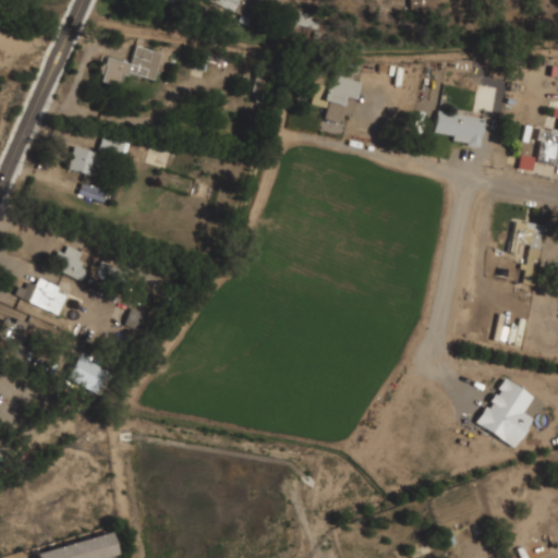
[(254,3),(245,0),(204,0),(204,1),(250,16),(254,3)]
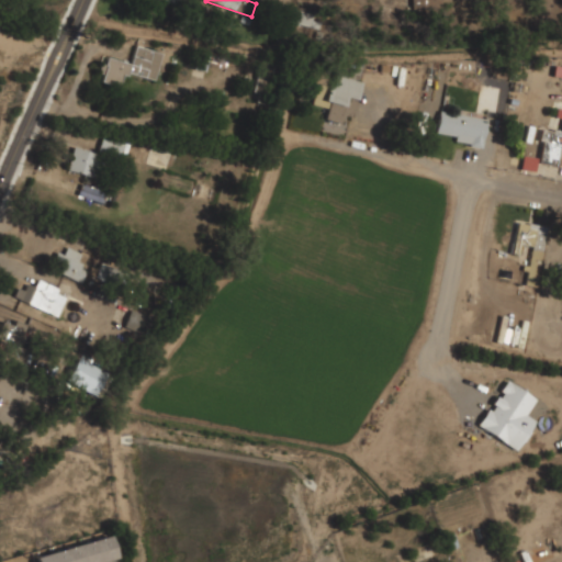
[(318,21),(312,21),(313,12),(292,10),(291,24),(318,26),(318,21)]
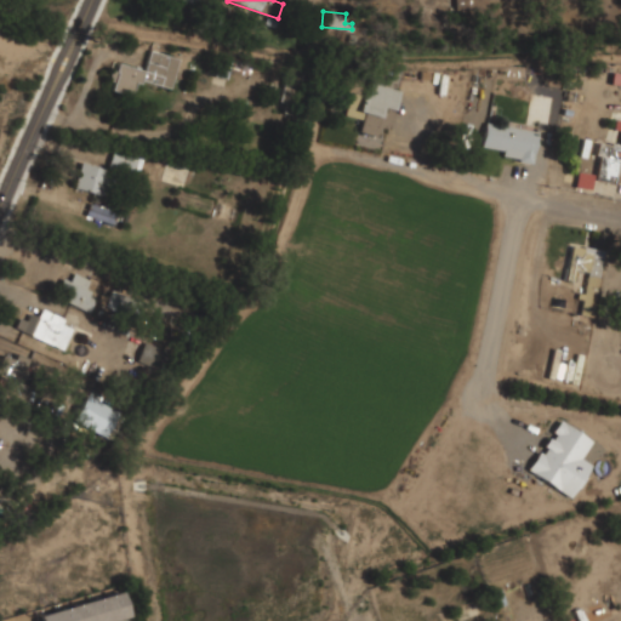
[(178,57),(149,51),(144,70),(115,63),(109,90),(132,96),(135,80),(171,89),(178,57)]
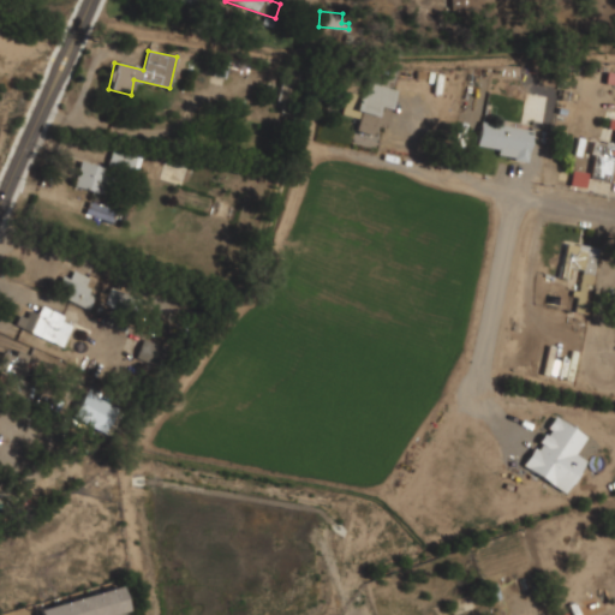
[(275,100),(288,105),(299,72),(285,67),(275,100)]
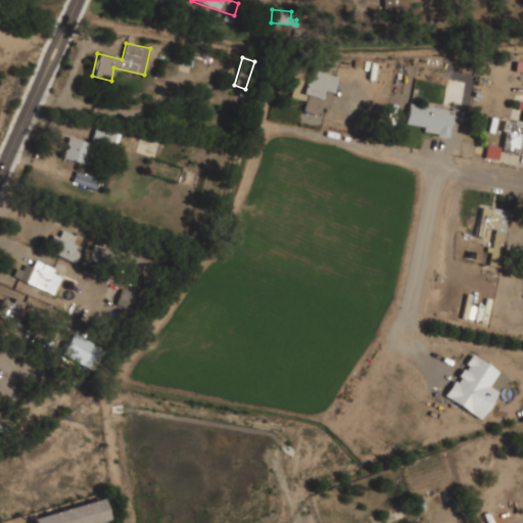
[(522,73),(522,61),(515,61),(514,72),(522,73)]
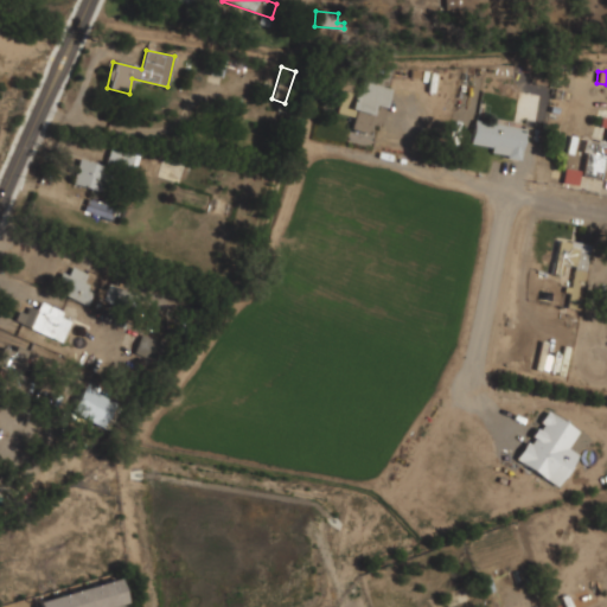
[(390,88),(362,81),(358,94),(343,89),(336,113),(353,117),(350,129),(369,134),(371,125),(379,126),(390,88)]
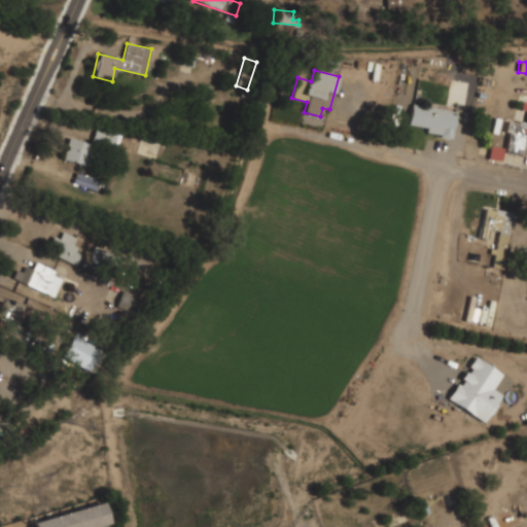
[(526,102),(521,101),(519,110),(526,111),(526,114),(525,124),(510,120),(503,152),(526,155),(526,102)]
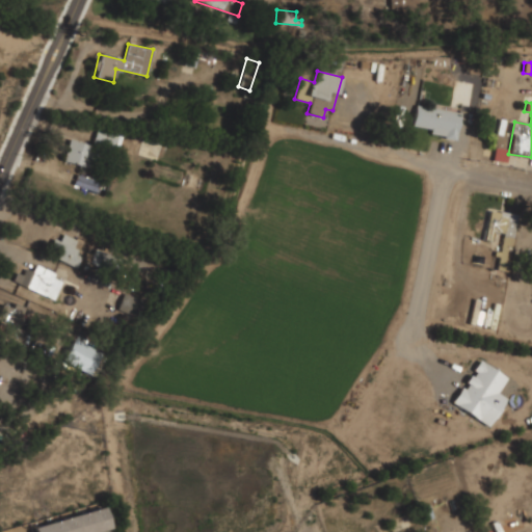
[(459,112),(416,105),(413,126),(431,129),(430,135),(455,139),(459,112)]
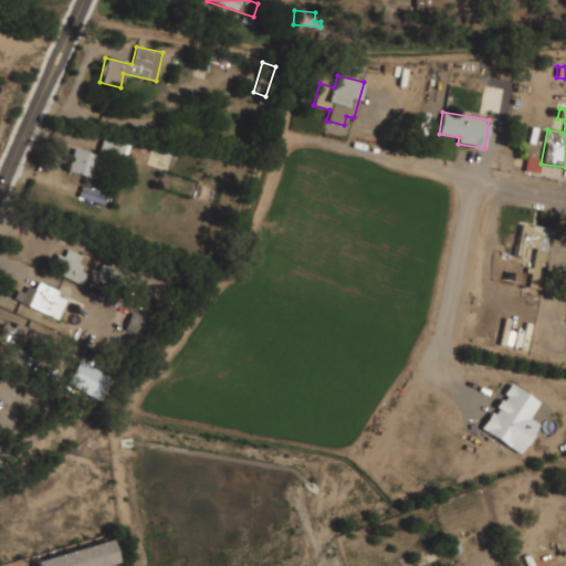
[(98,152),(126,157),(129,143),(102,137),(98,152)]
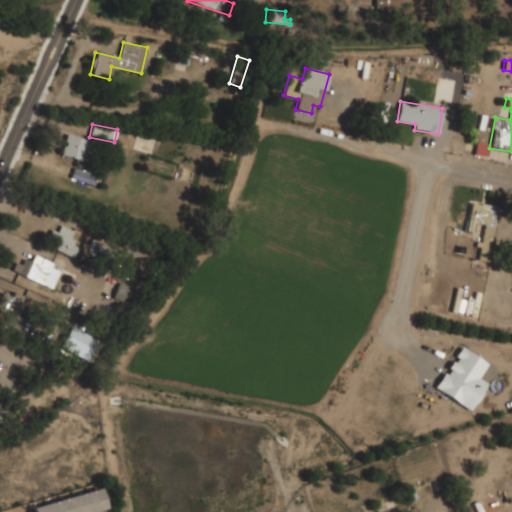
[(81,161),(88,140),(67,133),(60,154),(81,161)]
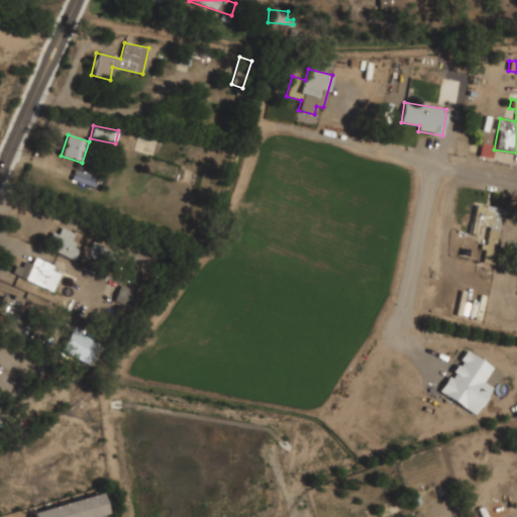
[(491,158),(493,145),(481,143),(479,156),(491,158)]
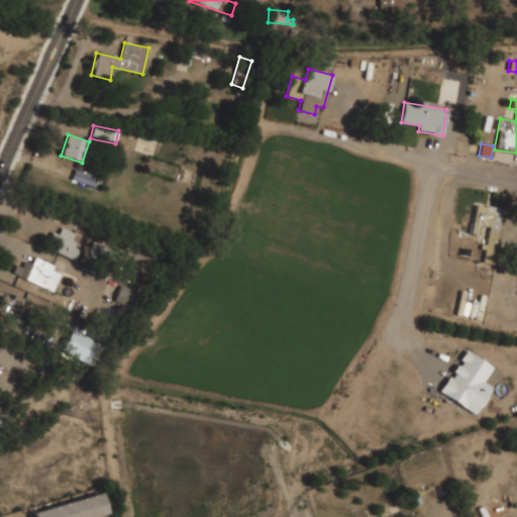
[(56,251),(76,261),(82,248),(69,242),(74,233),(61,226),(58,234),(52,231),(47,241),(58,246),(56,251)]
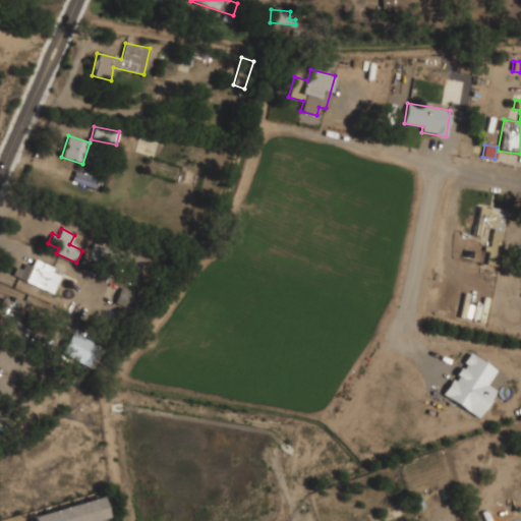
[(31,266),(20,262),(14,277),(53,293),(60,276),(52,272),(54,268),(34,258),(31,266)]
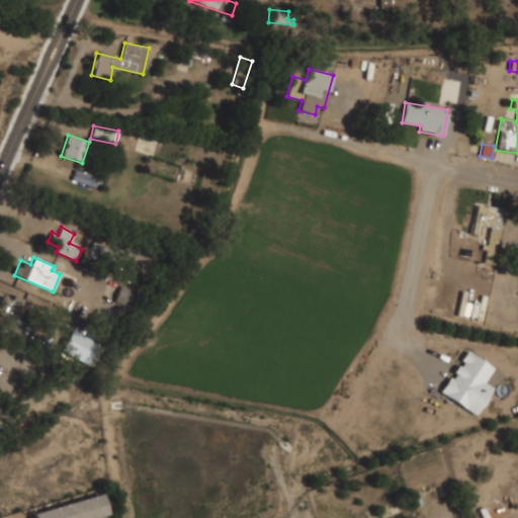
[(130,308),(136,291),(120,285),(113,301),(130,308)]
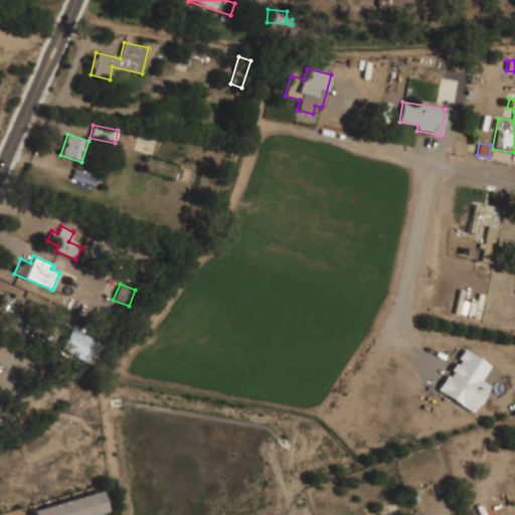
[(0,306),(0,331),(21,332),(21,297),(0,297),(0,306)]
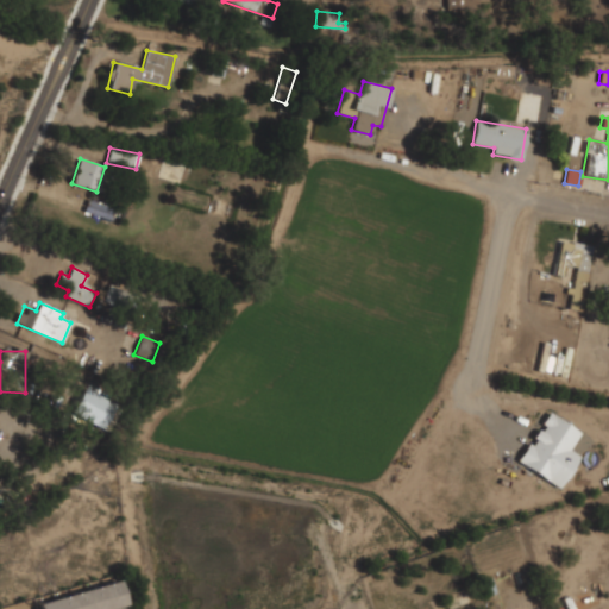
[(518,463),(560,488),(579,456),(569,450),(579,432),(548,413),(518,463)]
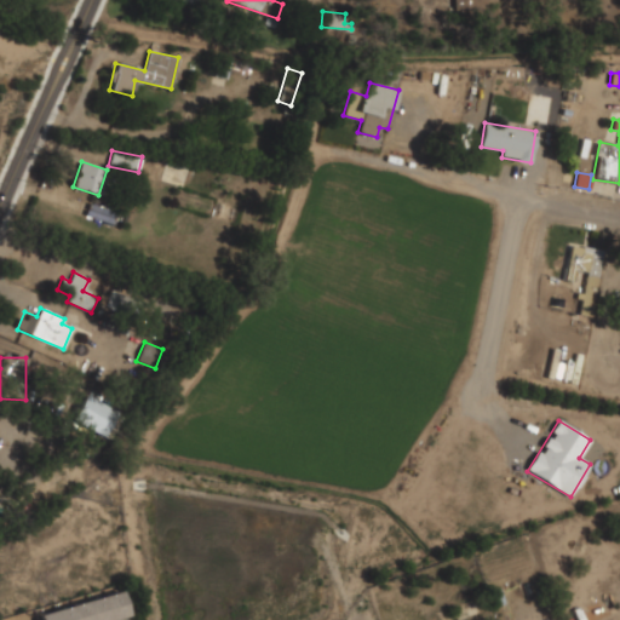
[(39,614),(39,619),(115,619),(127,616),(121,591),(39,614)]
